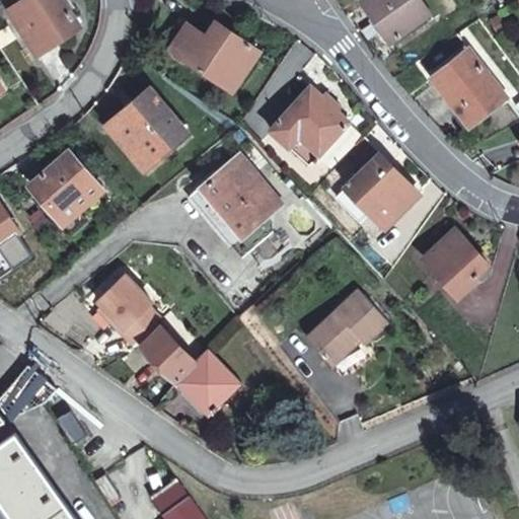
[(78,24),(62,0),(19,0),(8,7),(38,52),(78,24)]
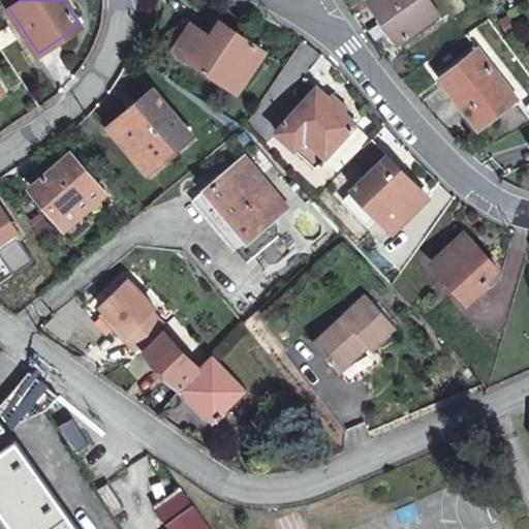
[(437,18),(425,0),(371,0),(369,2),(396,44),(437,18)]
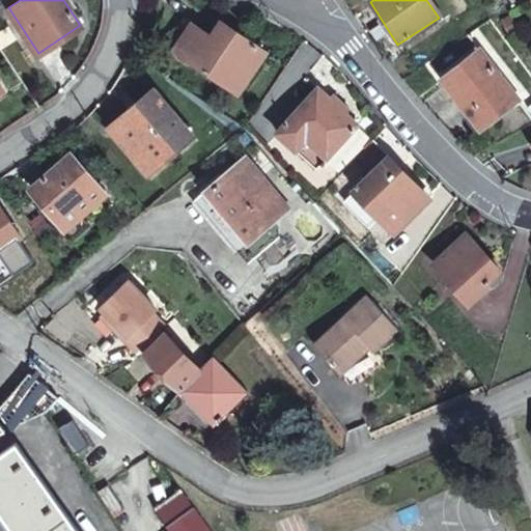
[(266,49),(221,19),(211,34),(192,21),(175,47),(194,59),(239,89),(266,49)]
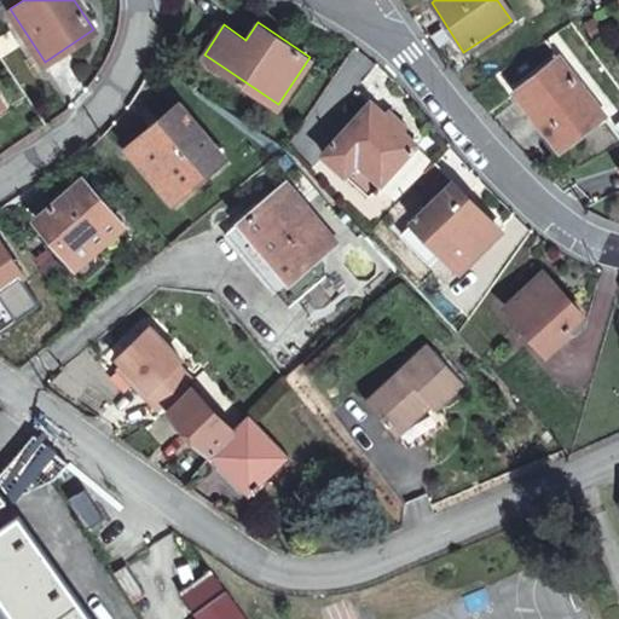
[(602,115),(556,58),(513,93),(560,149),(602,115)]
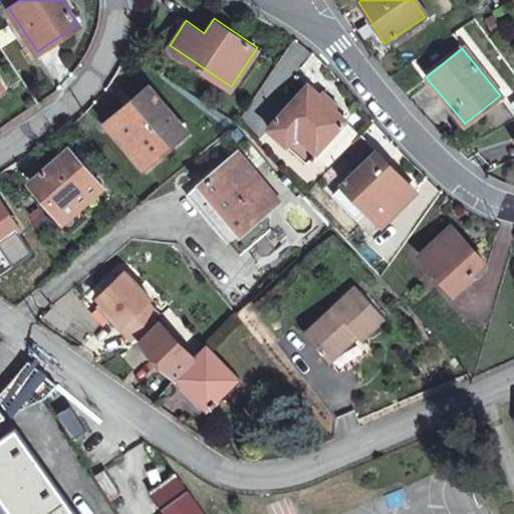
[(315,155),(329,169),(349,147),(360,135),(308,85),(268,131),(286,147),(296,137),(315,155)]
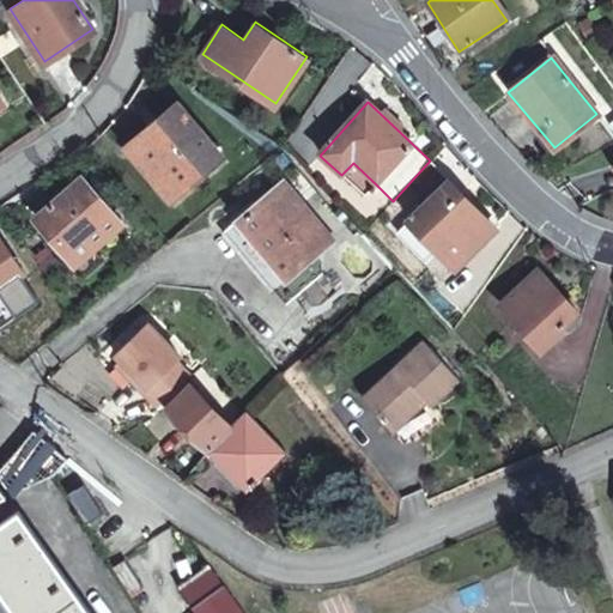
[(170,196),(219,156),(176,104),(128,145),(170,196)]
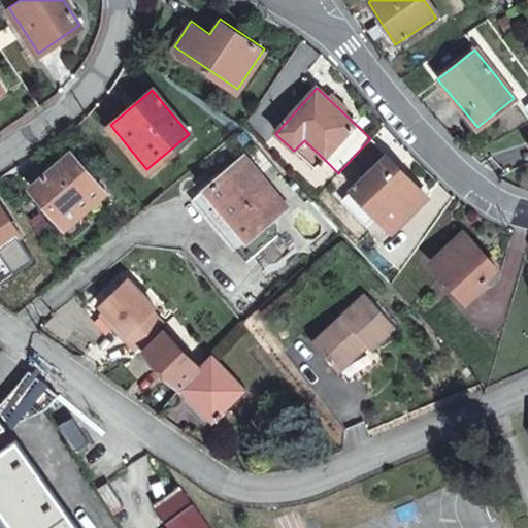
[(385,154),(370,138),(359,151),(372,164),(385,154)]
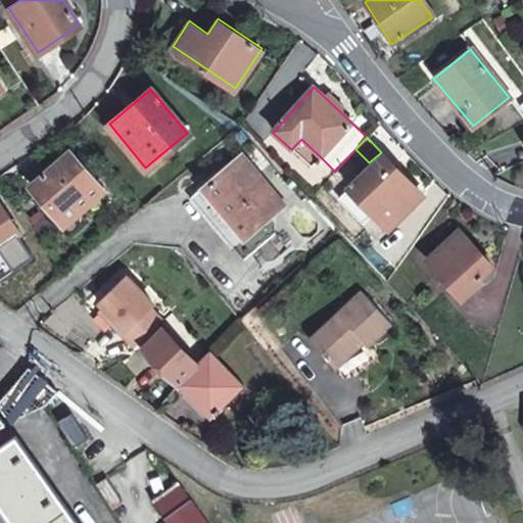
[(301,139),(291,149),(312,169),(321,157),(301,139)]
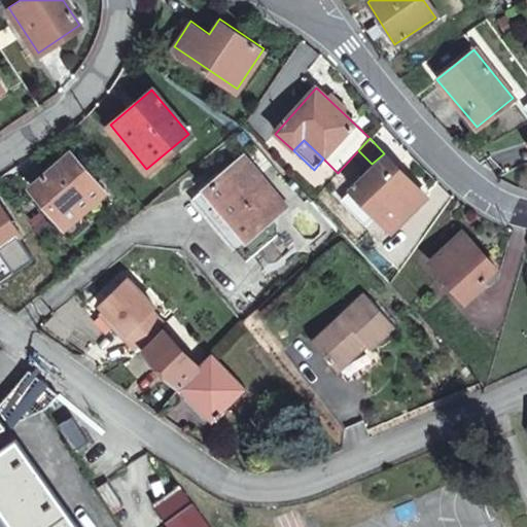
[(65,221),(104,190),(71,150),(33,181),(65,221)]
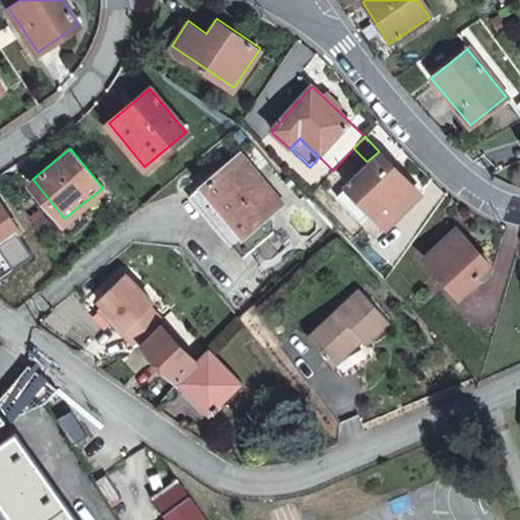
[(348,187),(349,188),(372,211),(386,226),(420,195),(384,154),(348,187)]
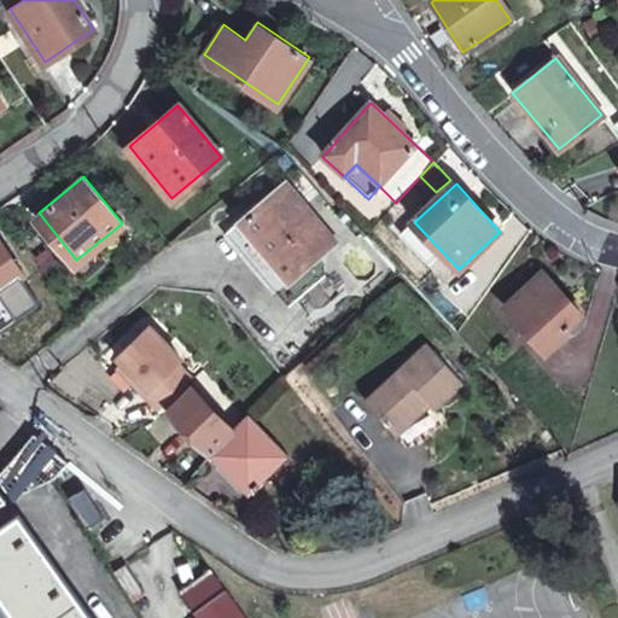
[(284,185),(227,234),(274,291),(303,267),(318,284),(337,264),(330,248),(332,244),(284,185)]
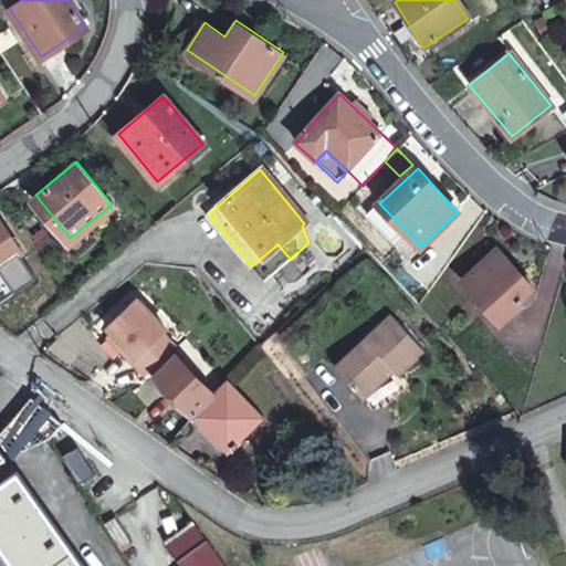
[(405,230),(380,205),(369,216),(392,241),(405,230)]
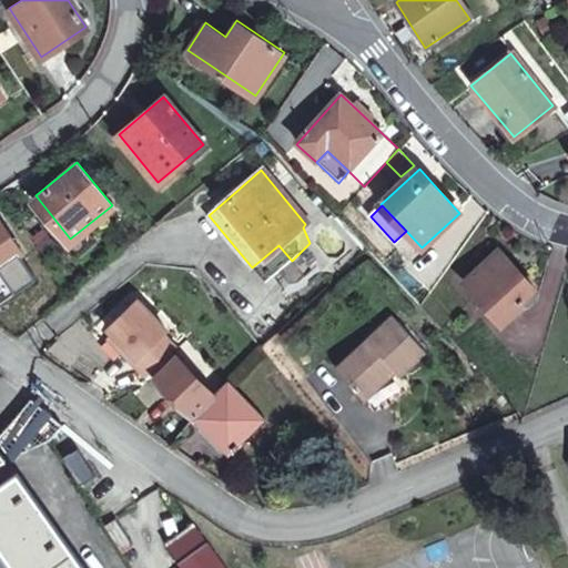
[(0,266),(19,253),(0,224),(0,266)]
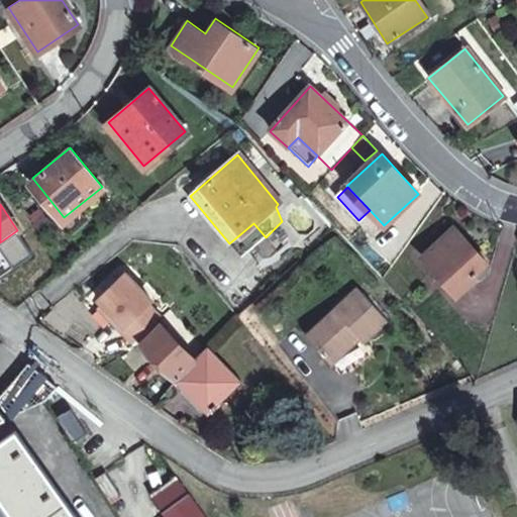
[(487,261),(455,227),(424,256),(459,294),(478,278),(474,273),(487,261)]
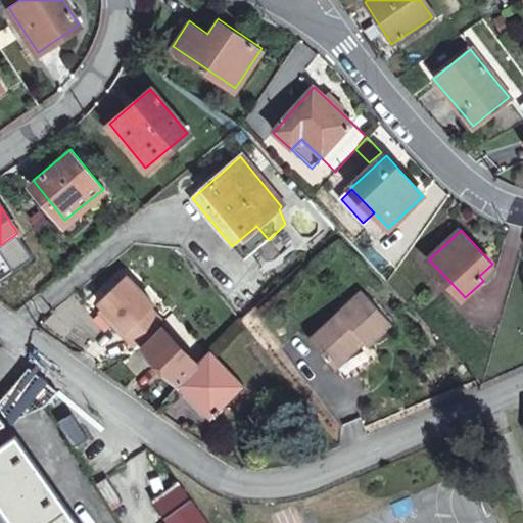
[(131,346),(136,342),(155,322),(159,318),(149,306),(153,303),(126,275),(96,303),(123,331),(120,335),(131,346)]
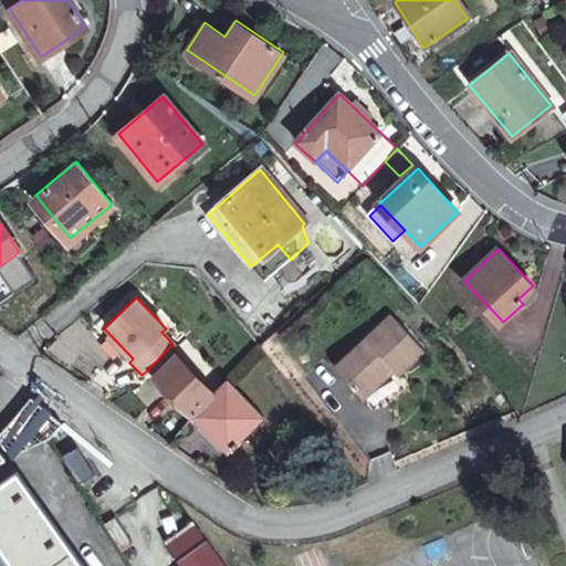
[(423,350),(391,315),(334,368),(359,397),(392,367),(398,374),(423,350)]
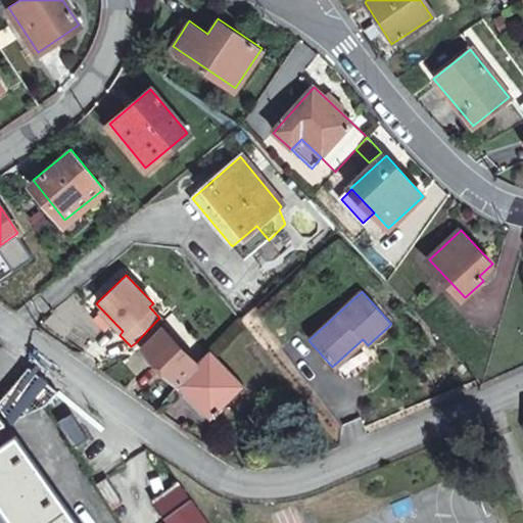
[(136,342),(141,348),(161,327),(155,322),(136,342)]
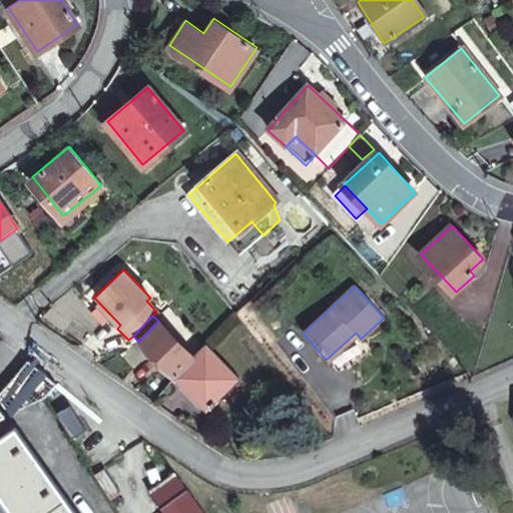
[(138,342),(176,379),(196,358),(158,321),(138,342)]
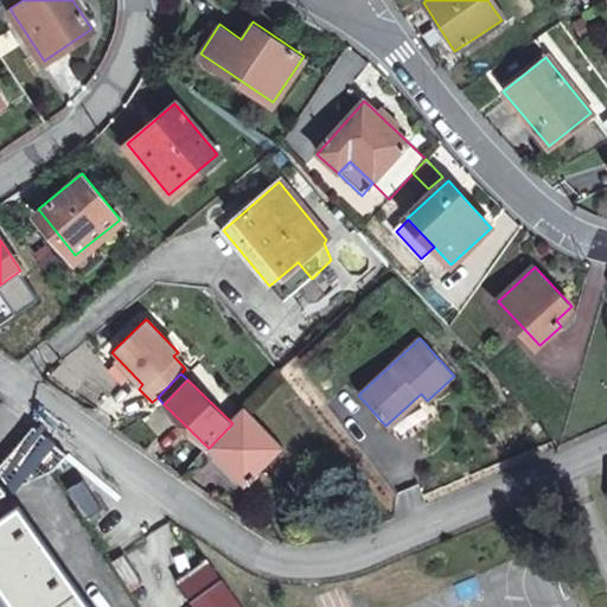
[(209,448),(249,489),(287,448),(247,408),(232,423),(209,448)]
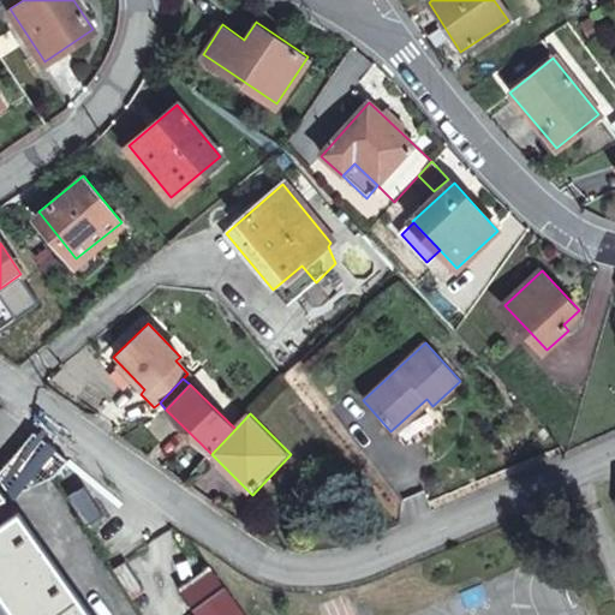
[(64,465),(69,460),(34,433),(6,466),(31,487),(54,477),(64,465)]
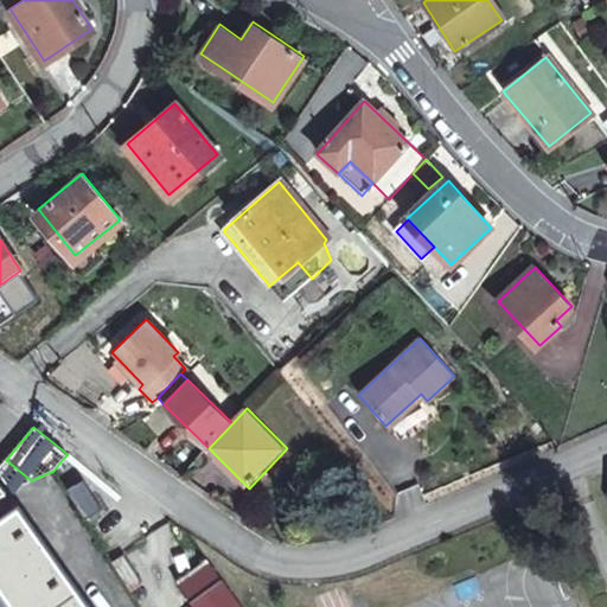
[(83,474),(91,462),(72,448),(68,454),(63,459),(83,474)]
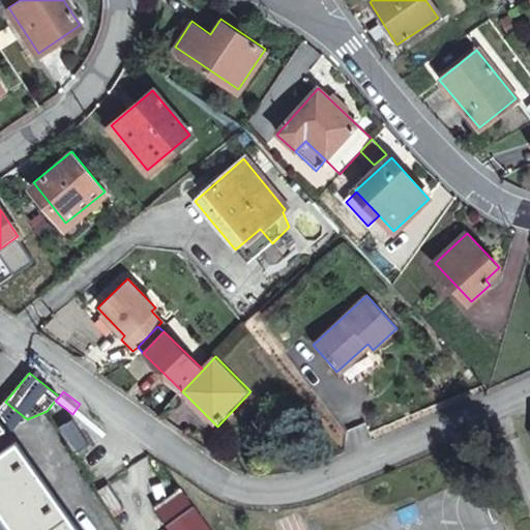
[(122,460),(108,440),(94,420),(78,432),(105,472),(122,460)]
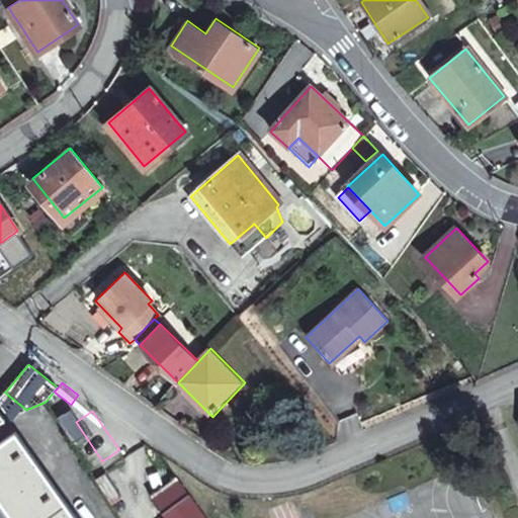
[(76,517),(16,434),(0,444),(0,496),(15,517),(76,517)]
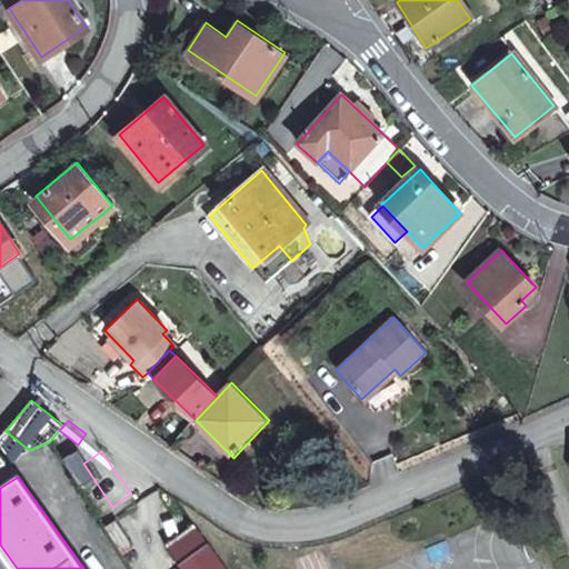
[(227,568),(199,529),(171,548),(186,568),(227,568)]
